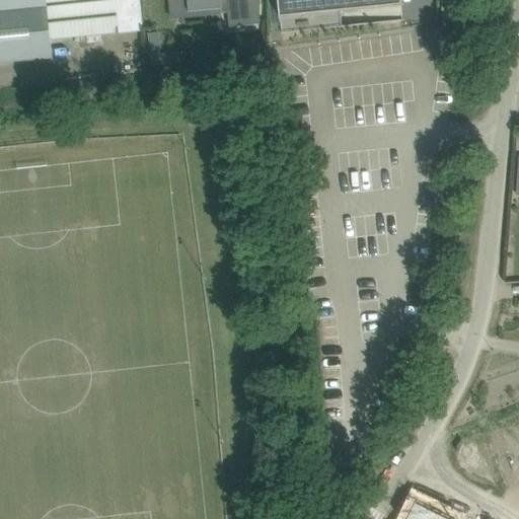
[(0,0),(0,61),(50,56),(48,39),(141,29),(138,0),(0,0)]
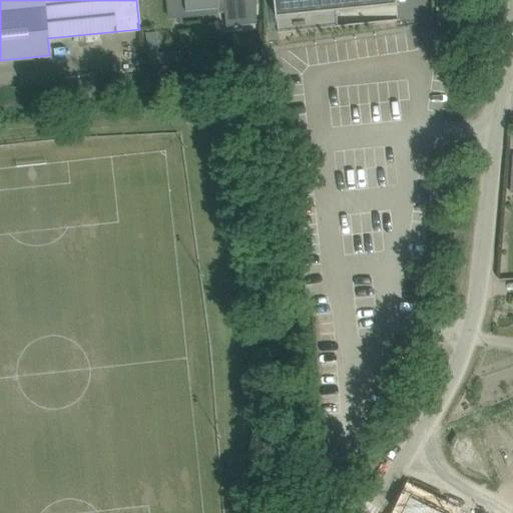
[(183,0),(185,12),(216,9),(217,14),(224,13),(225,27),(255,24),(255,0),(183,0)]
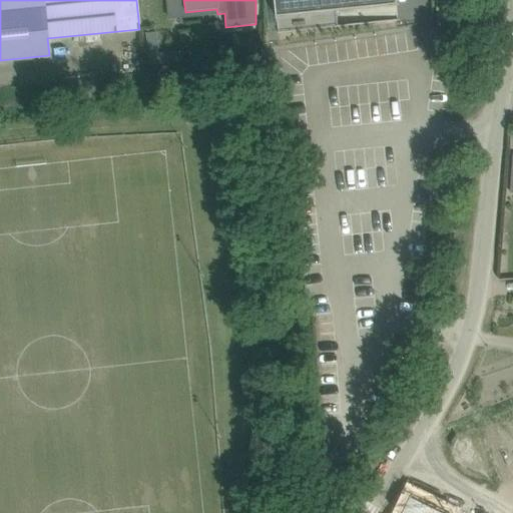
[(338,27),(338,26),(336,12),(397,5),(396,0),(274,0),(276,18),(278,33),(338,27)]
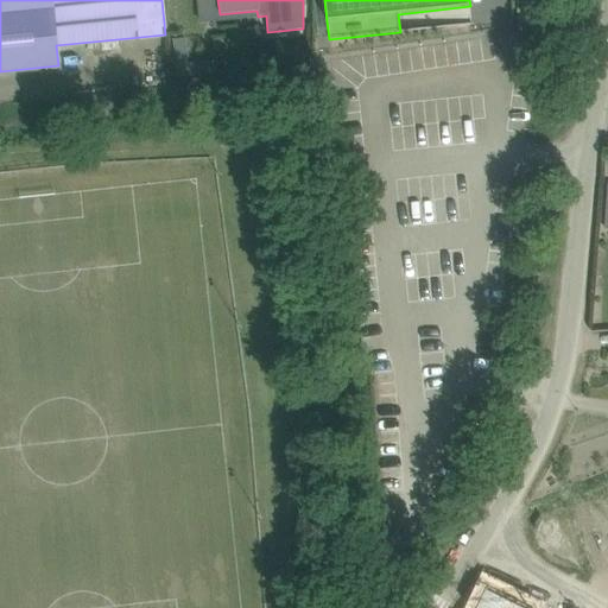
[(276,56),(263,57),(264,68),(277,67),(276,56)]
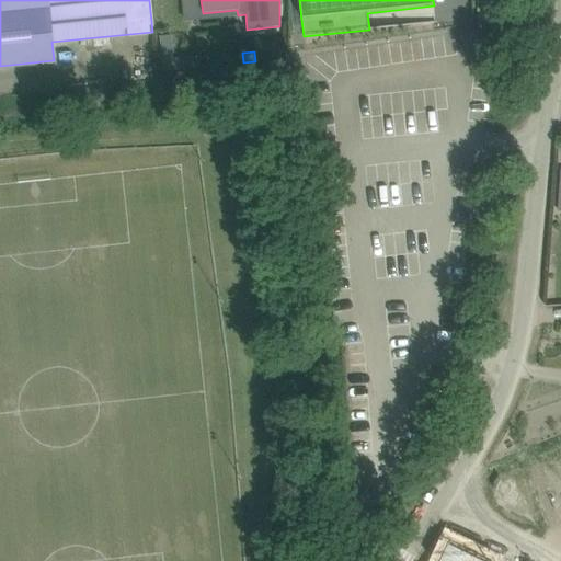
[(560,465),(545,472),(551,490),(560,485),(560,465)]
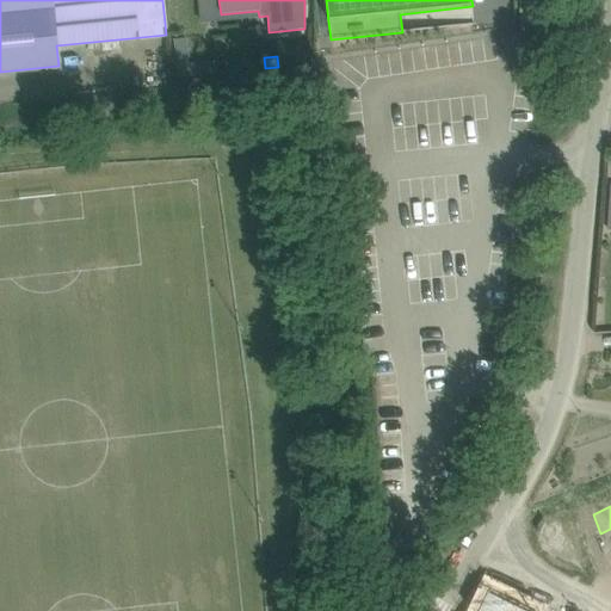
[(610,529),(600,534),(609,554),(610,551),(610,529)]
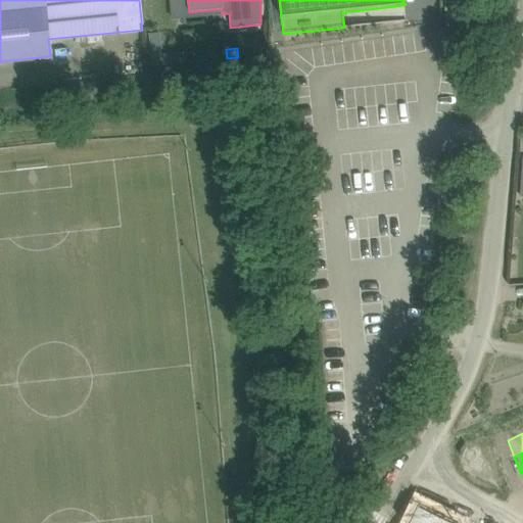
[(459,522),(460,521),(416,507),(410,522),(459,522)]
